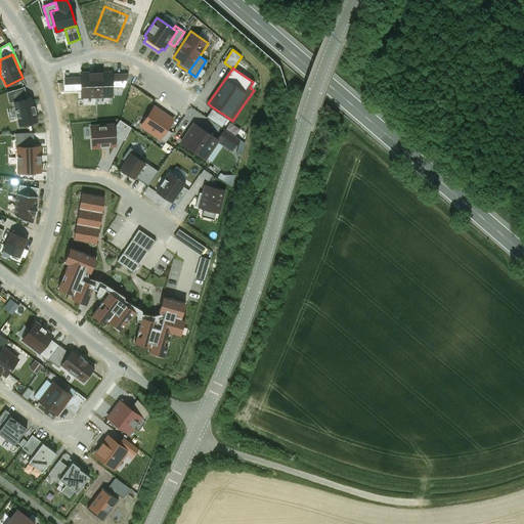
[(96,74),(96,97),(113,97),(113,87),(112,74),(112,73),(96,74)]
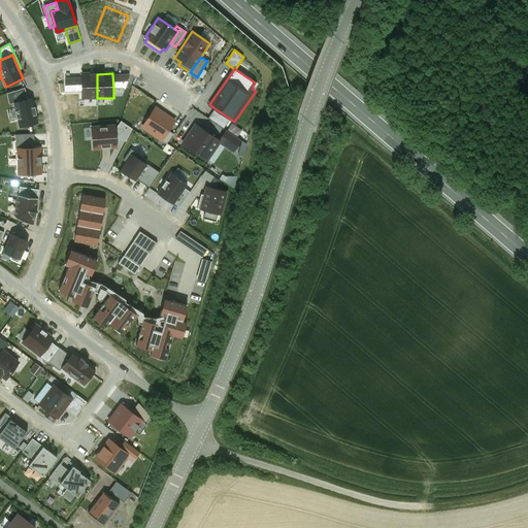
[(81,99),(97,98),(97,74),(81,74),(81,77),(81,91),(81,99)]
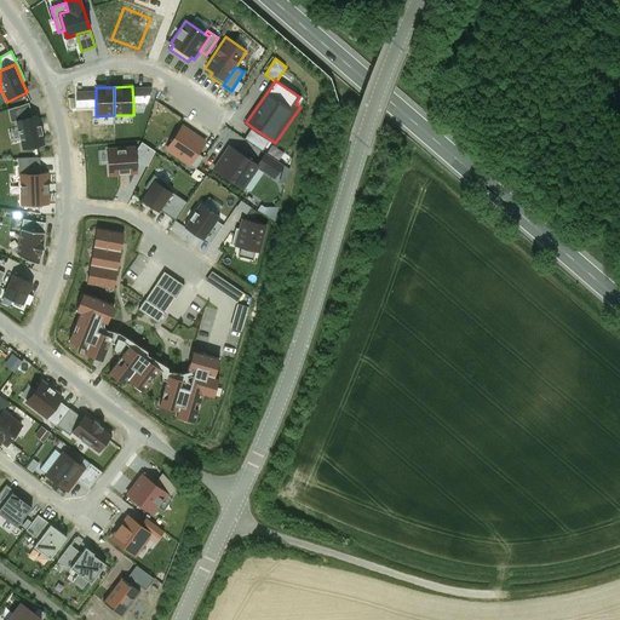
[(132,87),(133,103),(147,103),(151,90),(151,87),(132,87)]
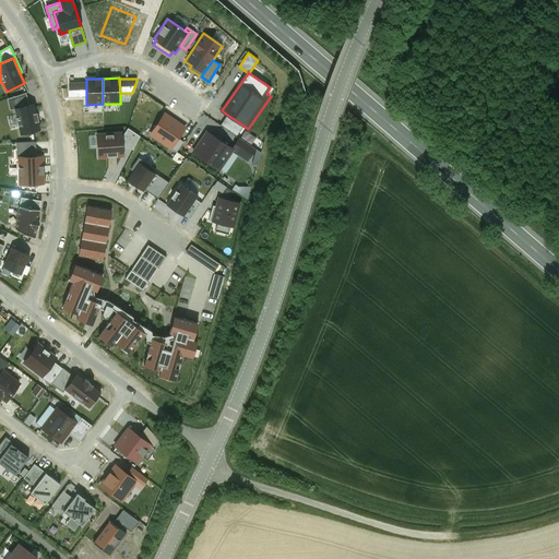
[(69,96),(86,96),(86,82),(69,83),(69,96)]
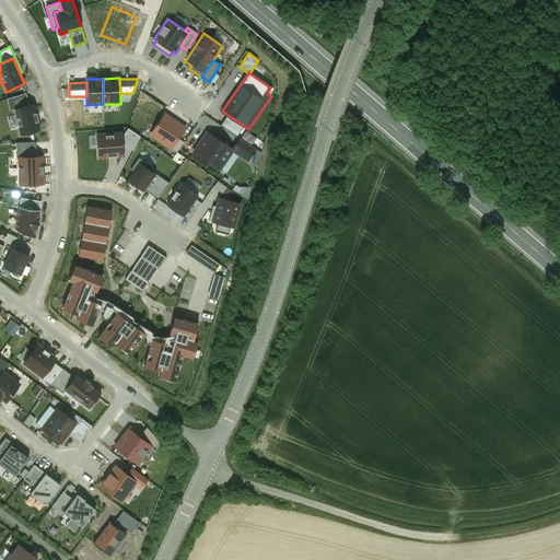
[(15,109),(30,106),(26,93),(8,100),(10,111),(15,109)]
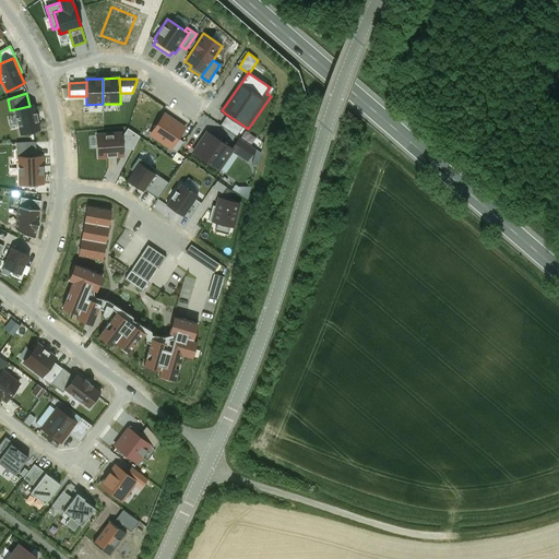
[(20,126),(21,134),(39,130),(37,121),(38,121),(37,113),(36,114),(34,105),(30,106),(15,109),(18,117),(16,118),(19,127),(20,126)]
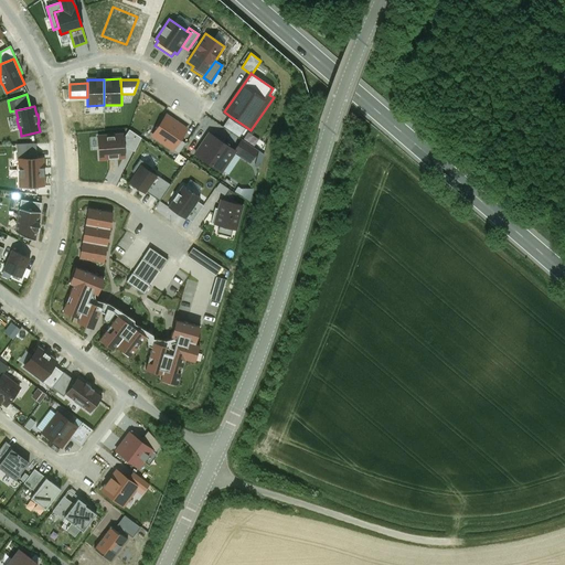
[(173,149),(187,130),(166,116),(152,135),(173,149)]
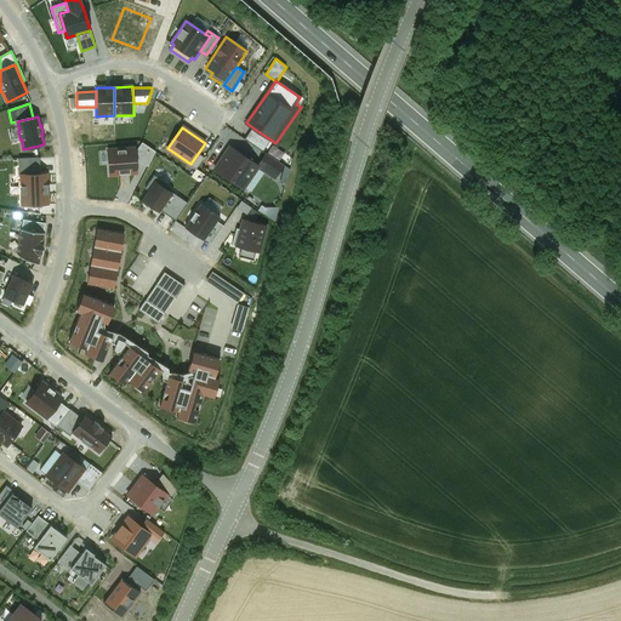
[(271,140),(252,127),(245,138),(263,151),(271,140)]
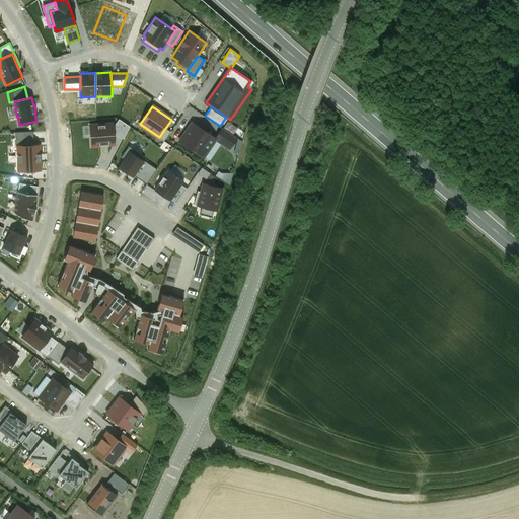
[(215,138),(192,122),(178,141),(204,158),(216,140),(217,139),(215,138)]
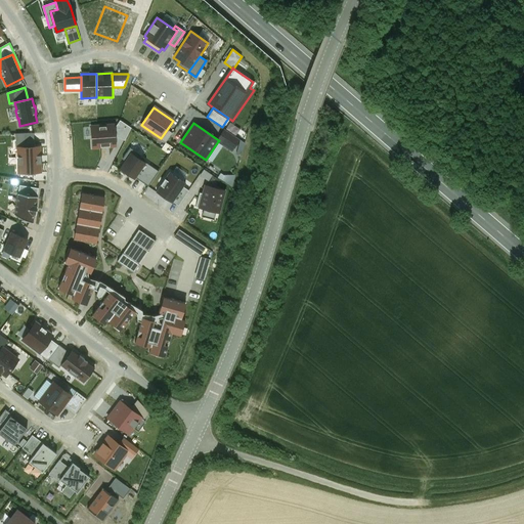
[(93,147),(115,145),(114,129),(105,129),(105,126),(99,127),(99,130),(92,130),(93,147)]
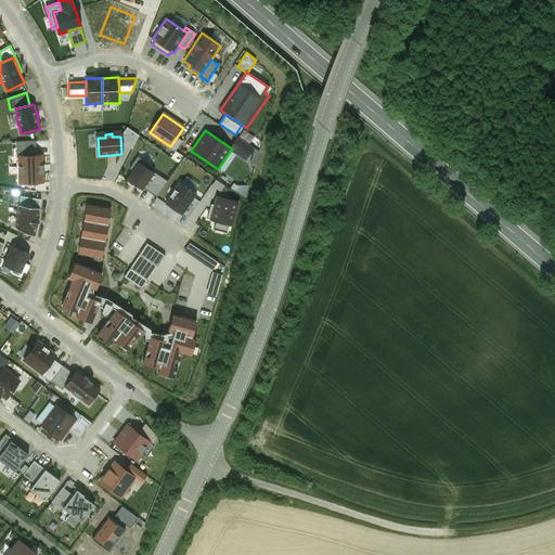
[(232,149),(231,150),(245,159),(254,147),(237,137),(230,147),(232,149)]
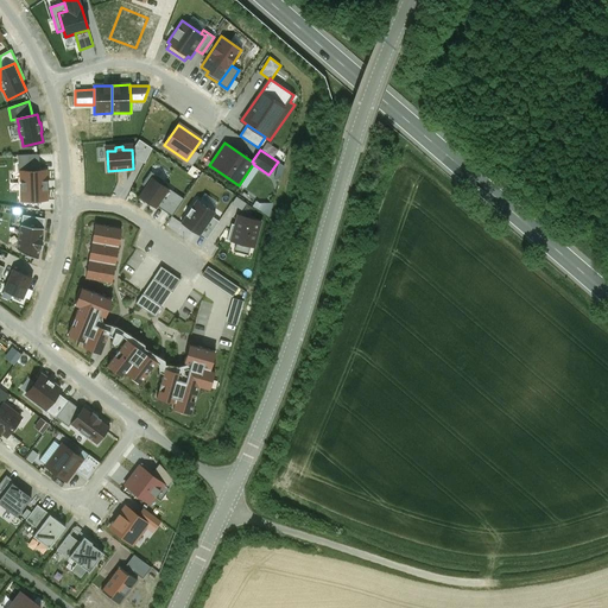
[(21,172),(39,171),(39,154),(18,156),(19,172),(21,172)]
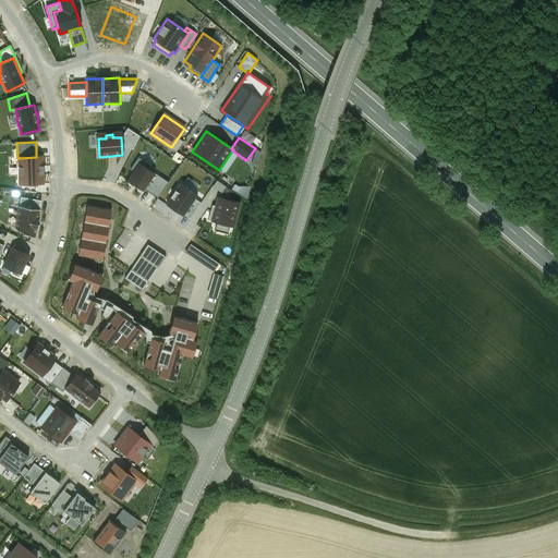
[(20,158),(20,167),(20,174),(21,174),(21,184),(43,183),(43,174),(44,174),(44,166),(41,166),(41,157),(36,157),(20,158)]
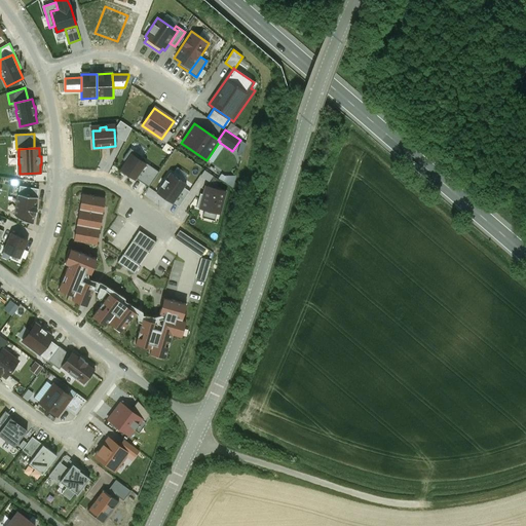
[(136,178),(145,162),(132,154),(120,170),(135,179),(136,178)]
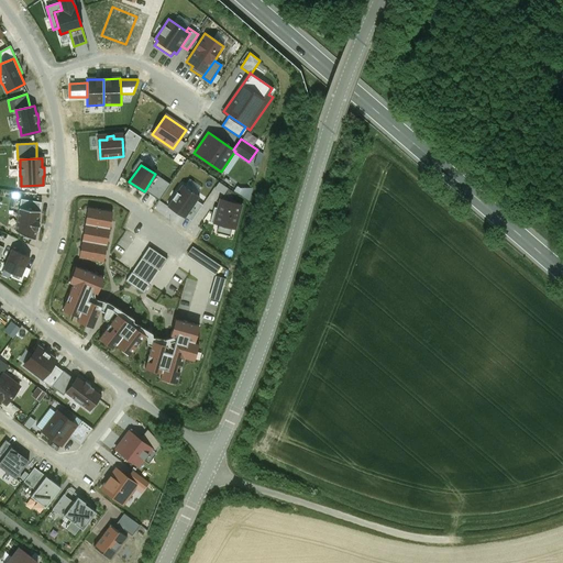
[(169,184),(155,174),(145,190),(159,199),(169,184)]
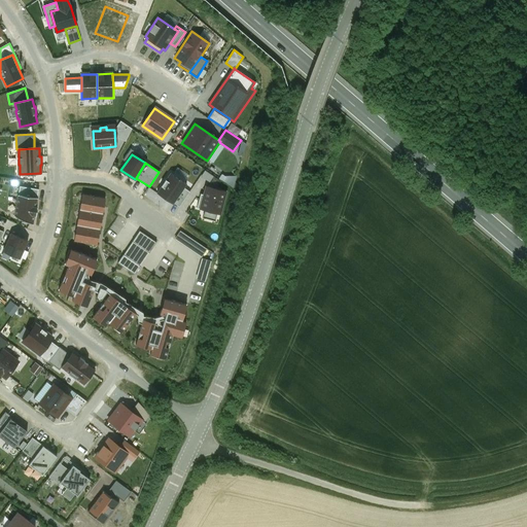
[(156,194),(173,204),(174,203),(184,187),(186,184),(171,173),(156,194)]
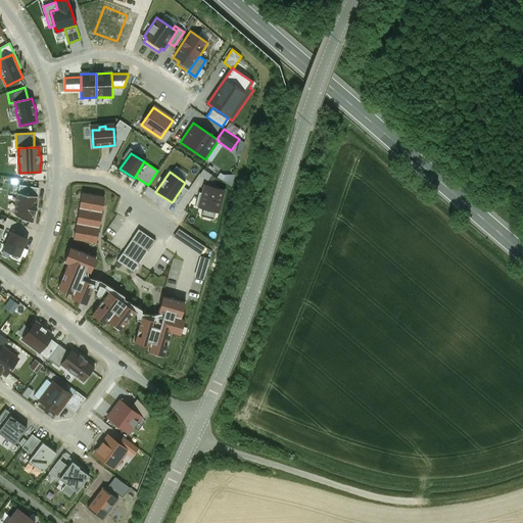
[(19,185),(18,193),(37,196),(39,188),(19,185)]
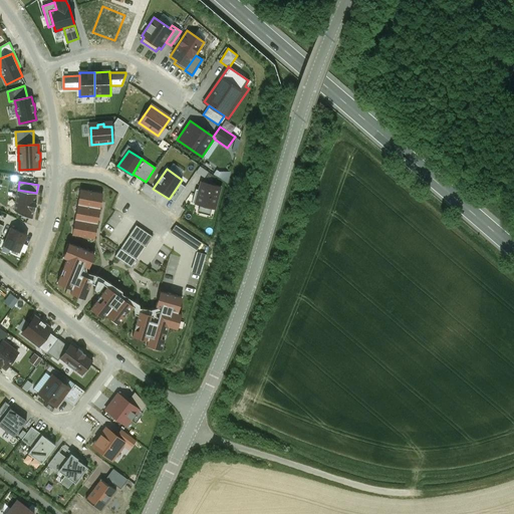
[(195,204),(215,209),(221,187),(200,182),(198,190),(196,189),(192,203),(195,203),(195,204)]
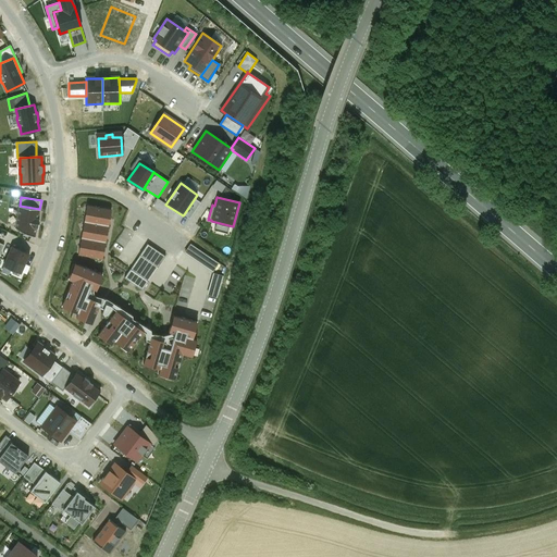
[(195,198),(184,214),(189,218),(200,202),(195,198)]
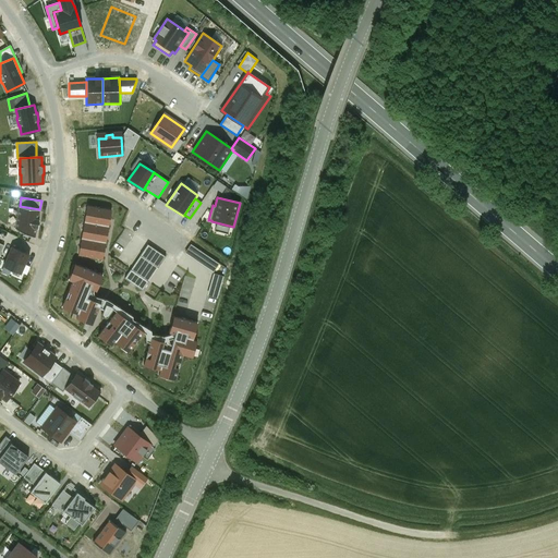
[(79,255),(102,259),(111,209),(87,205),(79,255)]
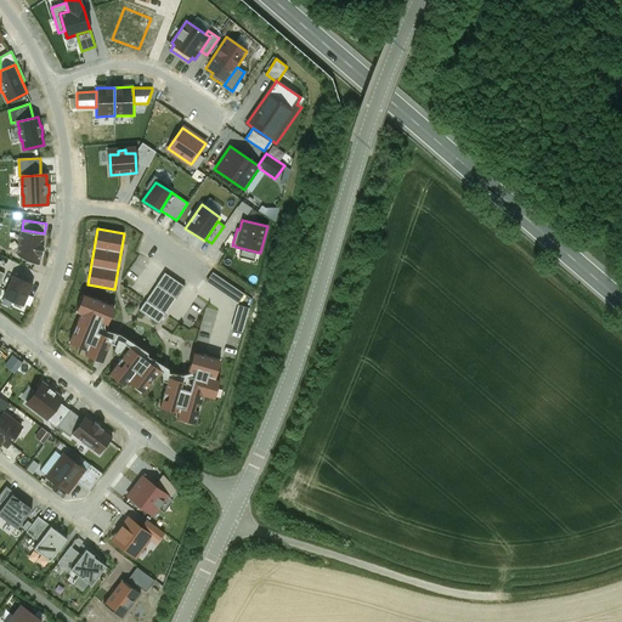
[(22,230),(17,255),(39,265),(40,254),(43,255),(44,244),(43,244),(44,233),(22,230)]
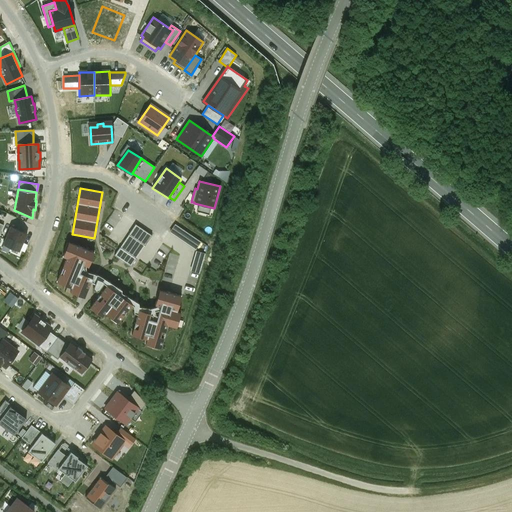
[(201,242),(175,224),(169,232),(195,250),(201,242)]
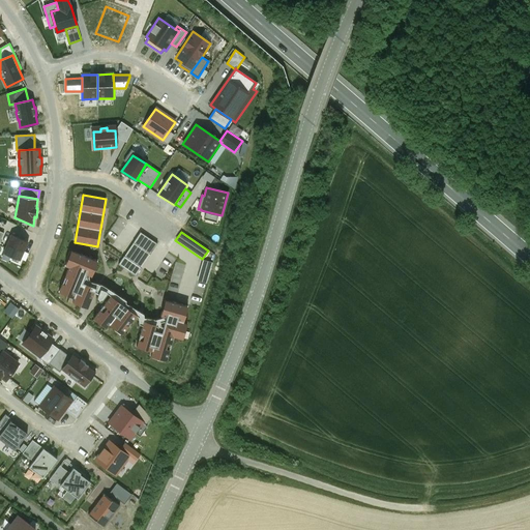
[(136,275),(157,243),(140,233),(119,264),(136,275)]
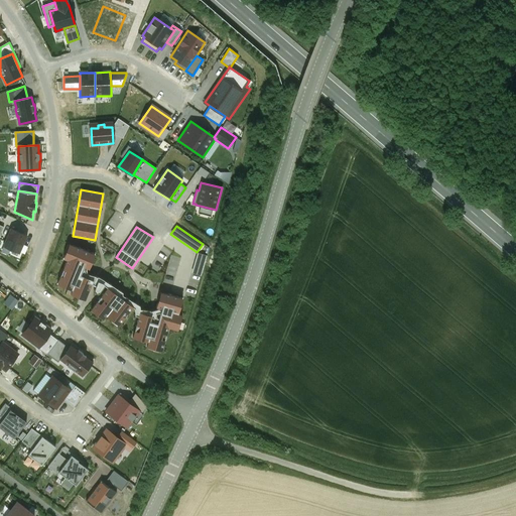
[(27,236),(11,228),(3,247),(13,251),(11,253),(18,256),(20,252),(25,254),(28,247),(23,245),(27,236)]
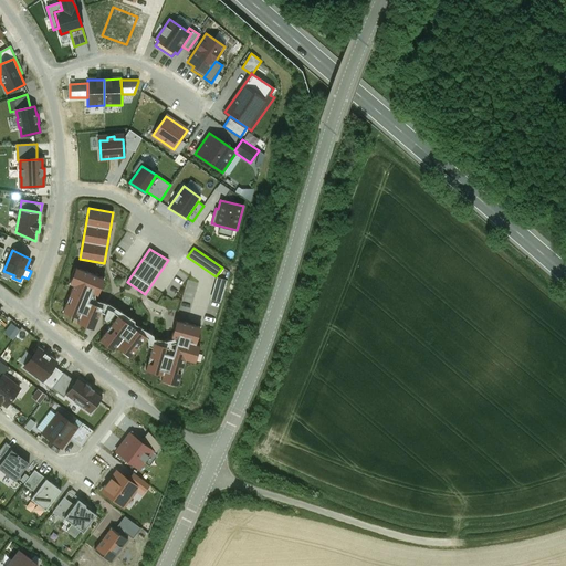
[(94,329),(103,307),(88,302),(92,293),(97,295),(104,279),(76,268),(70,284),(73,285),(63,312),(79,318),(77,323),(94,329)]
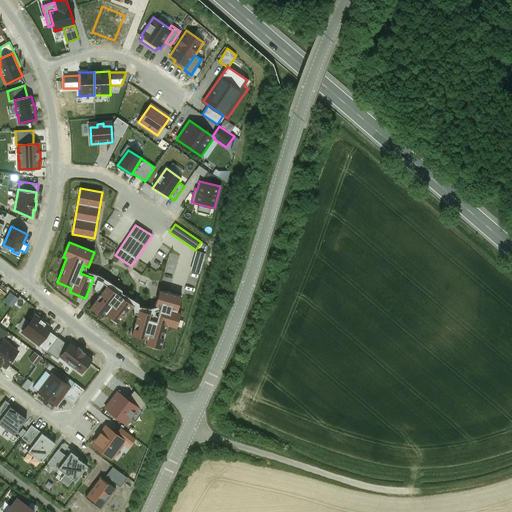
[(205,253),(196,251),(190,271),(199,274),(205,253)]
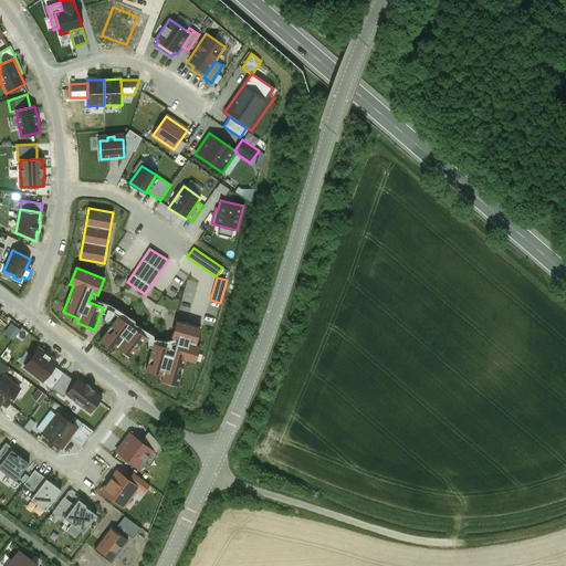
[(125,321),(118,315),(100,341),(114,350),(116,346),(130,357),(146,337),(139,332),(137,334),(124,323),(125,321)]
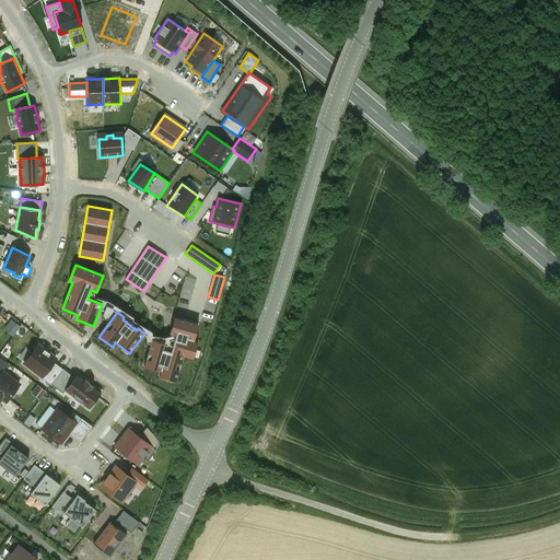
[(160,376),(176,381),(184,356),(193,359),(198,341),(194,340),(198,324),(174,317),(170,334),(175,336),(171,351),(159,348),(160,345),(151,342),(144,366),(161,371),(160,376)]
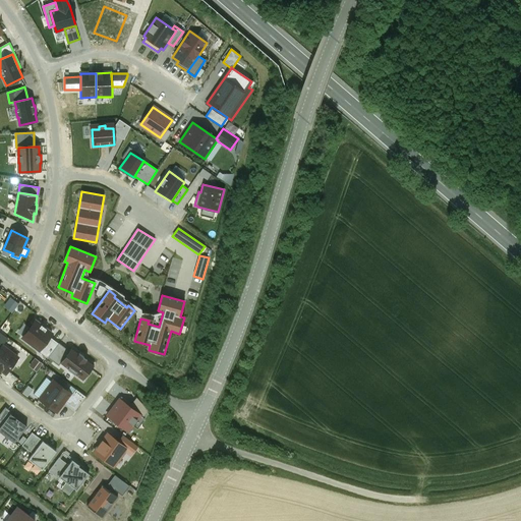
[(51,334),(35,322),(23,337),(39,349),(48,337),(51,334)]
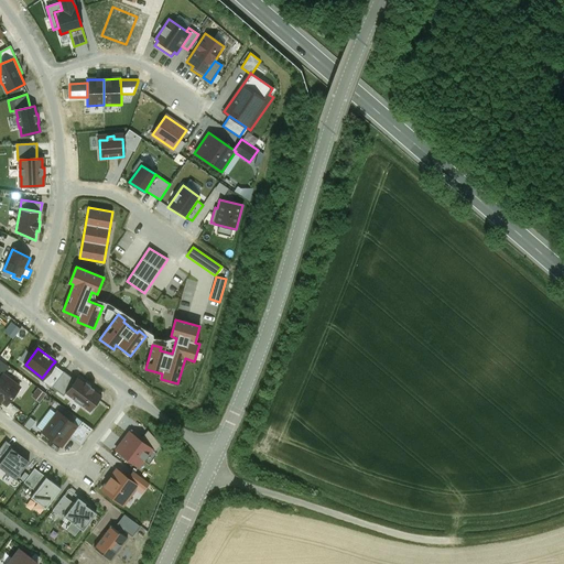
[(63,372),(52,365),(42,378),(41,379),(52,387),(63,372)]
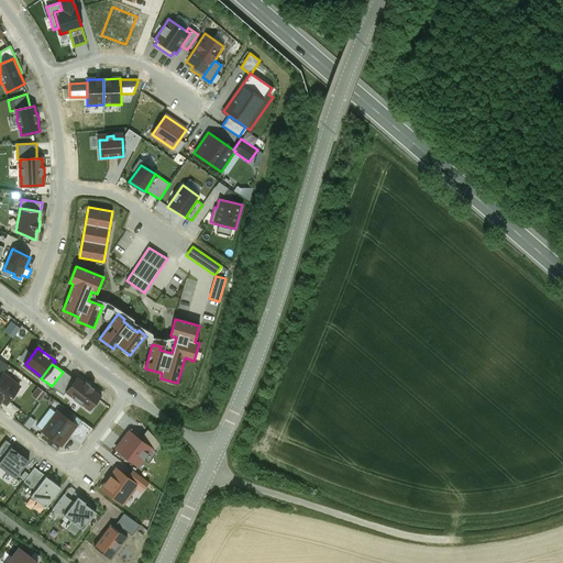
[(64,395),(65,393),(75,379),(64,371),(63,372),(52,386),(64,395)]
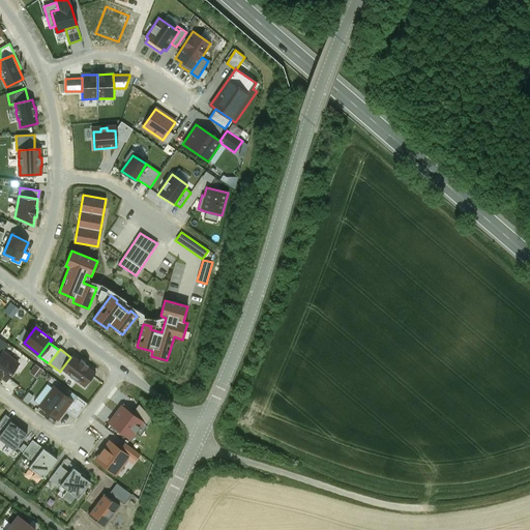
[(19,364),(2,352),(0,355),(0,376),(6,380),(19,364)]
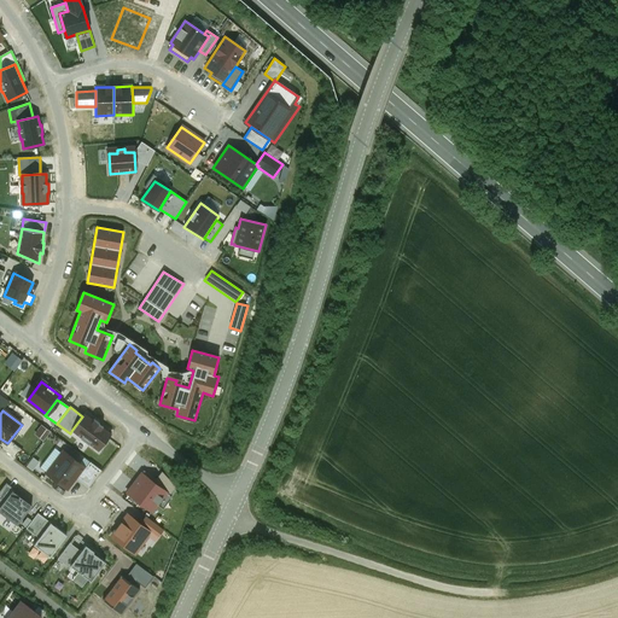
[(111,433),(85,413),(82,417),(71,431),(98,452),(111,433)]
